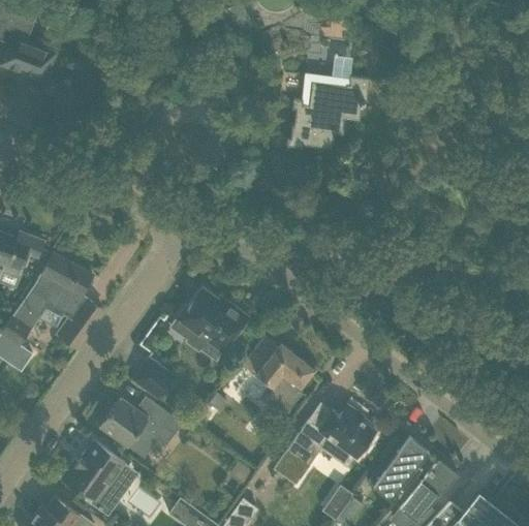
[(0,0),(0,41),(3,43),(0,50),(0,64),(43,82),(51,62),(54,55),(26,43),(36,16),(7,4),(8,0),(0,0)]
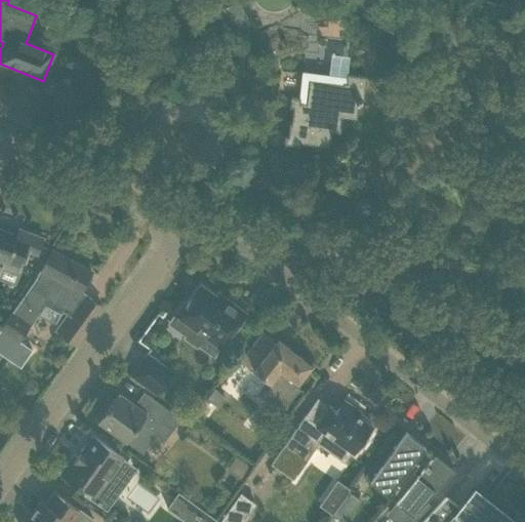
[(285,136),(284,144),(299,145),(299,143),(321,146),(321,144),(328,145),(329,131),(339,132),(340,124),(342,124),(344,117),(357,118),(359,103),(363,103),(366,79),(348,77),(347,85),(344,85),(342,86),(309,82),(306,104),(300,103),(300,99),(290,98),(290,103),(289,107),(296,108),(294,124),(289,124),(288,136),(285,136)]
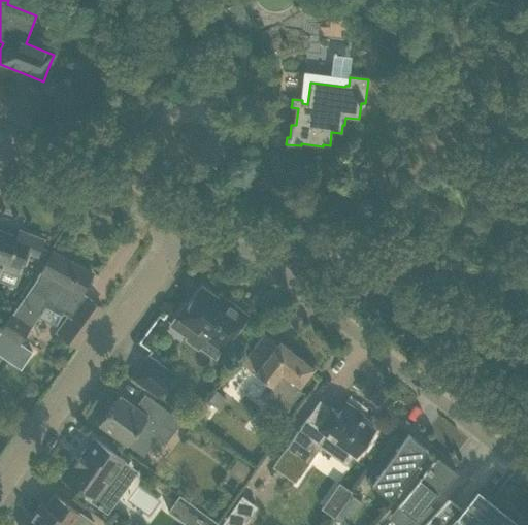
[(0,262),(6,265),(4,271),(17,276),(20,266),(25,267),(29,255),(37,258),(43,242),(19,233),(17,239),(0,232),(0,262)]
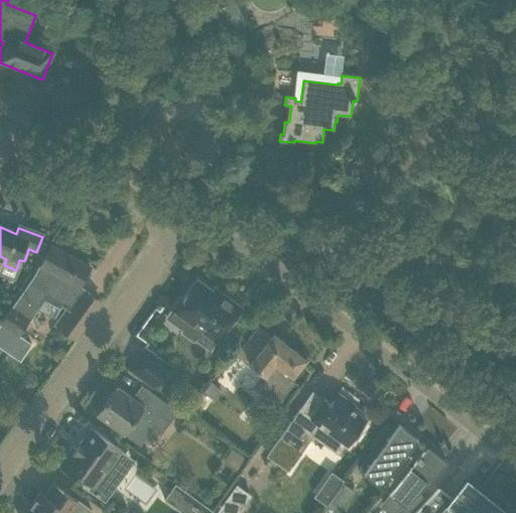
[(19,300),(0,328),(0,349),(7,354),(19,338),(36,312),(37,311),(55,321),(61,309),(63,306),(67,308),(74,298),(75,298),(90,270),(50,249),(41,267),(35,277),(19,300)]
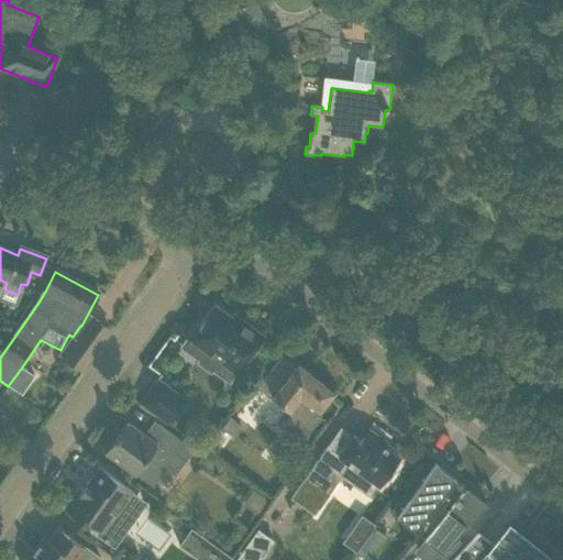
[(197,327),(187,340),(206,353),(198,363),(197,365),(211,375),(212,374),(229,386),(236,375),(251,355),(263,338),(242,322),(240,325),(214,307),(199,328),(197,327)]
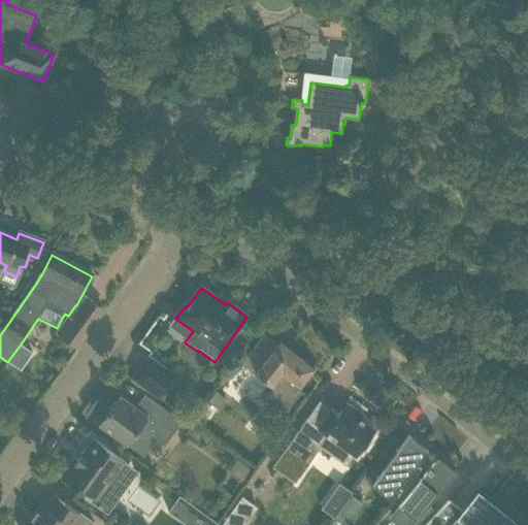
[(68,318),(57,334),(76,349),(102,312),(88,300),(73,321),(68,318)]
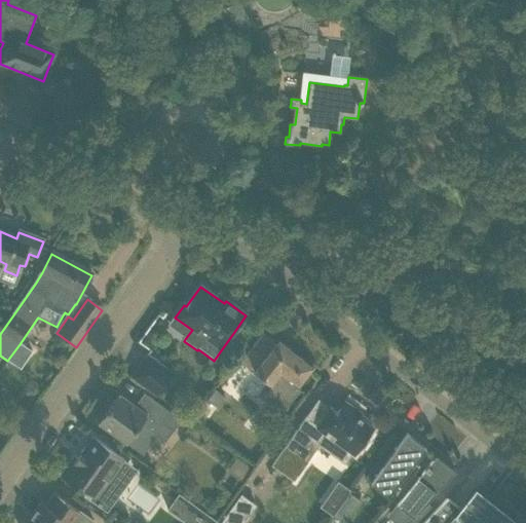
[(279,347),(276,344),(263,334),(241,363),(270,385),(272,384),(274,385),(265,397),(284,412),(300,391),(296,388),(312,368),(288,348),(279,347)]
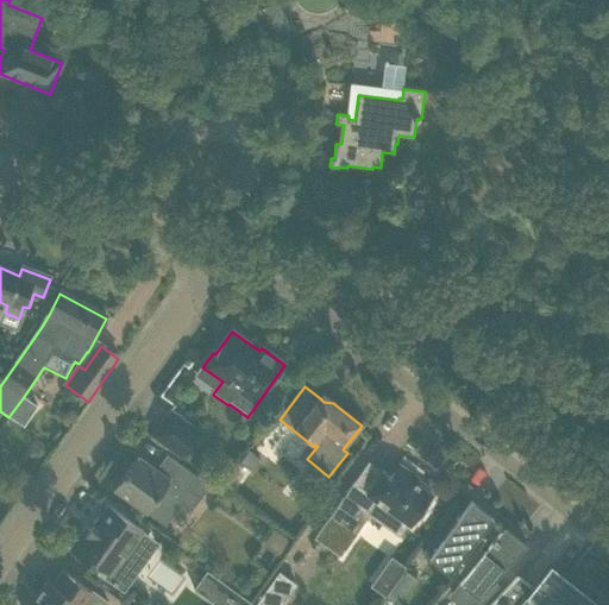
[(199,433),(189,426),(170,413),(152,438),(181,459),(199,433)]
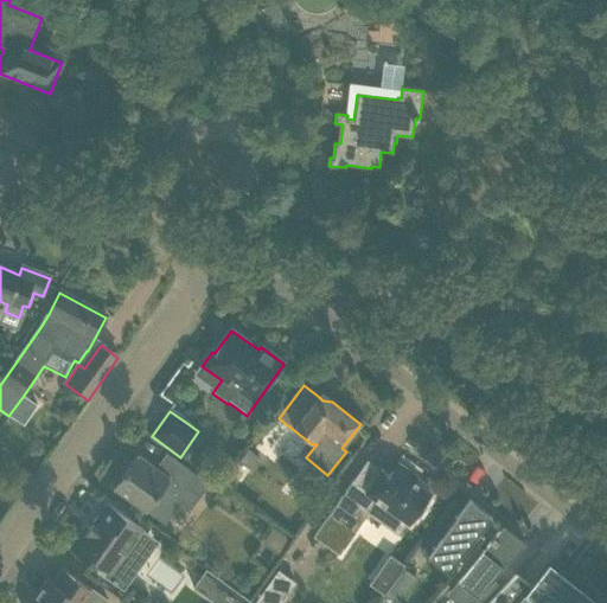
[(248,451),(240,463),(251,473),(261,461),(248,451)]
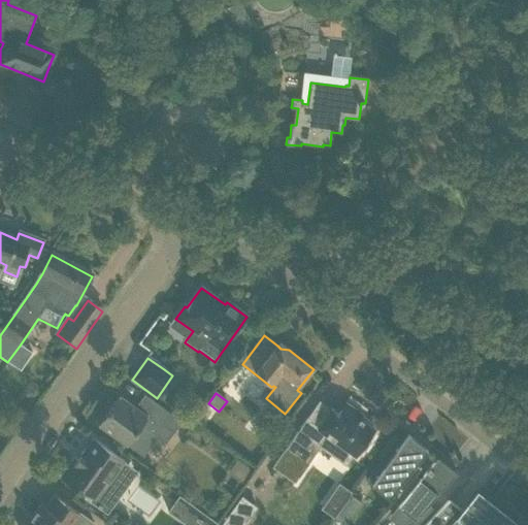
[(143,458),(158,438),(166,445),(182,423),(161,408),(144,396),(143,397),(150,401),(141,414),(119,397),(98,426),(114,437),(127,447),(143,458)]
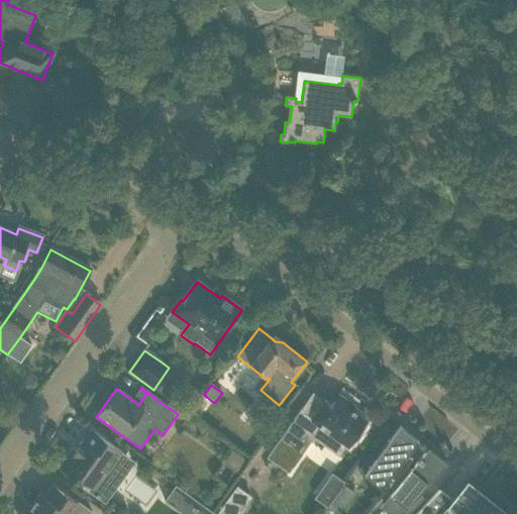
[(280,440),(267,459),(288,474),(301,455),(312,439),(340,458),(347,447),(354,437),(367,421),(352,411),(355,407),(339,396),(331,407),(324,402),(308,424),(297,416),(280,440)]
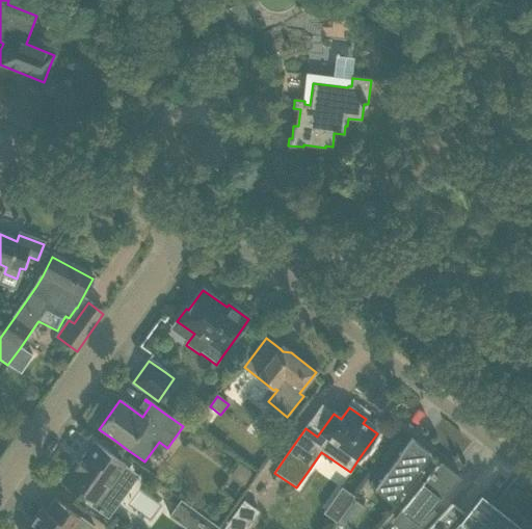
[(419,470),(430,454),(410,439),(390,465),(383,460),(366,482),(391,503),(399,494),(403,497),(399,502),(400,503),(401,503),(418,481),(424,474),(419,470)]
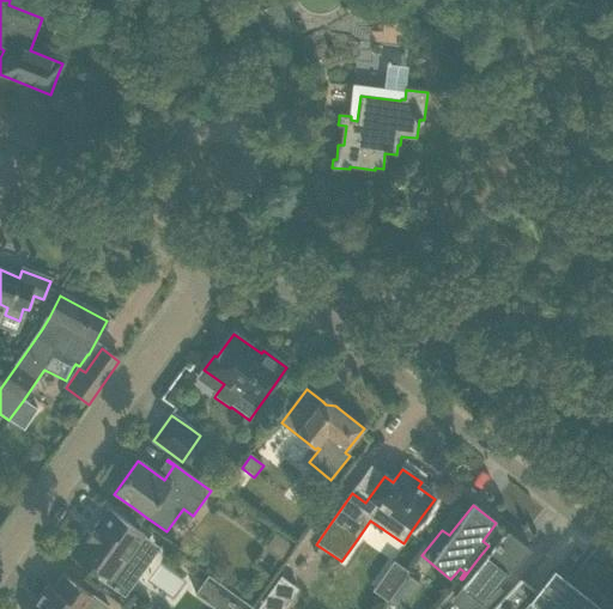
[(85,534),(70,554),(90,568),(93,571),(95,570),(107,577),(103,583),(123,597),(139,577),(149,565),(134,554),(146,539),(127,525),(108,511),(93,530),(89,536),(85,534)]
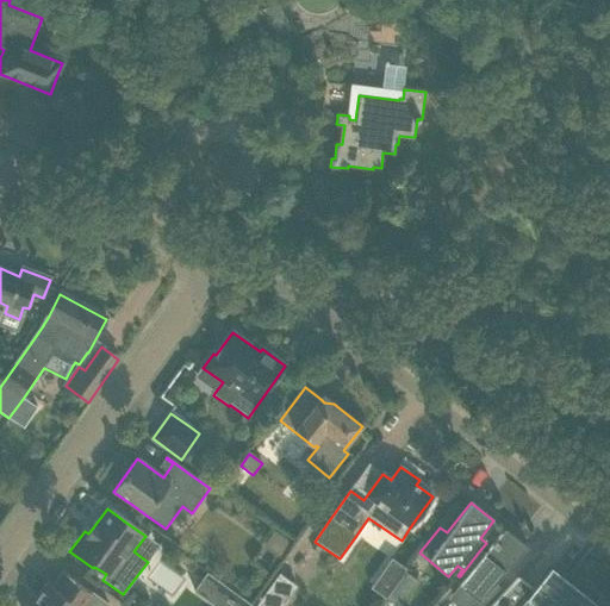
[(497,586),(528,548),(505,530),(497,541),(496,539),(492,544),(493,545),(484,556),(479,551),(460,576),(465,580),(448,600),(455,605),(490,605),(504,592),(497,586)]
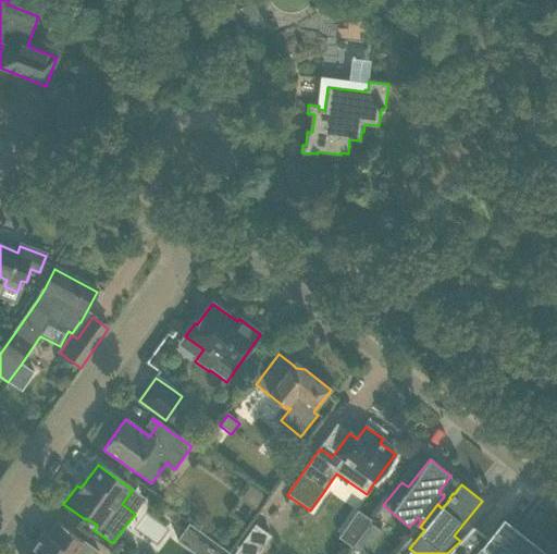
[(250,487),(243,497),(256,508),(264,497),(250,487)]
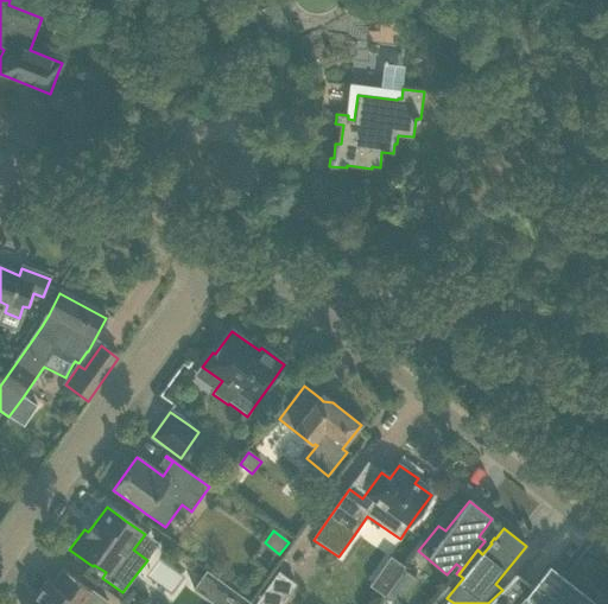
[(590,603),(594,601),(550,565),(531,589),(517,578),(491,603),(590,603)]
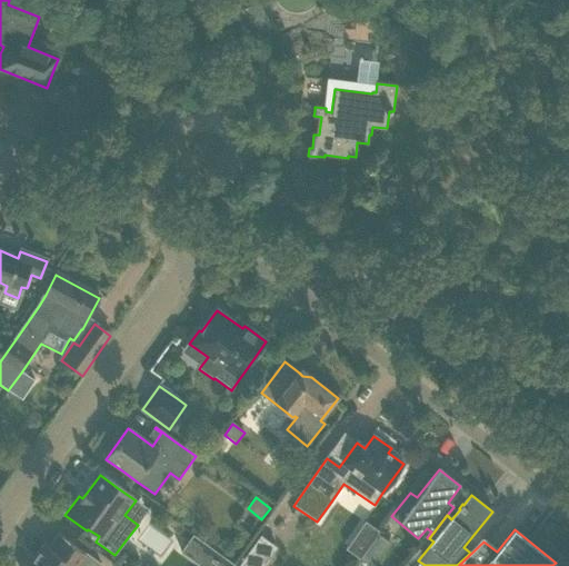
[(359,560),(366,565),(375,565),(390,545),(377,535),(359,560)]
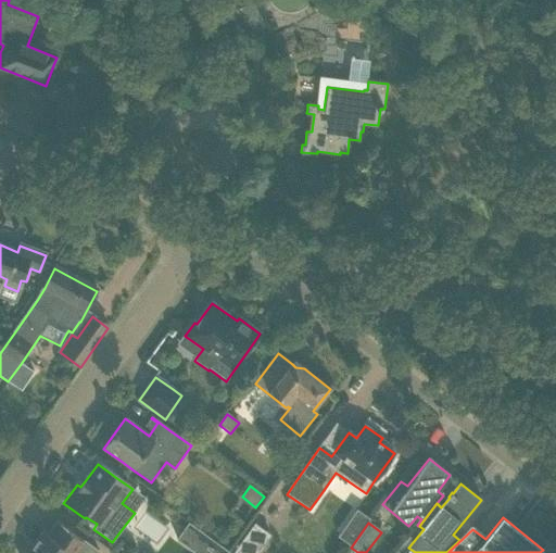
[(188,524),(176,540),(193,552),(227,552),(210,539),(188,524)]
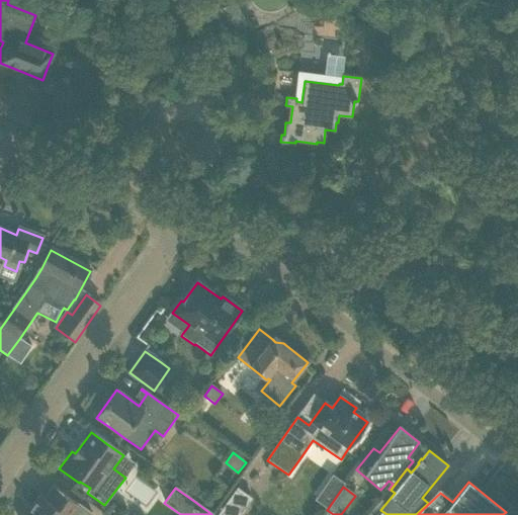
[(28,506),(21,514),(91,514),(79,505),(63,494),(55,489),(47,501),(39,496),(31,508),(28,506)]
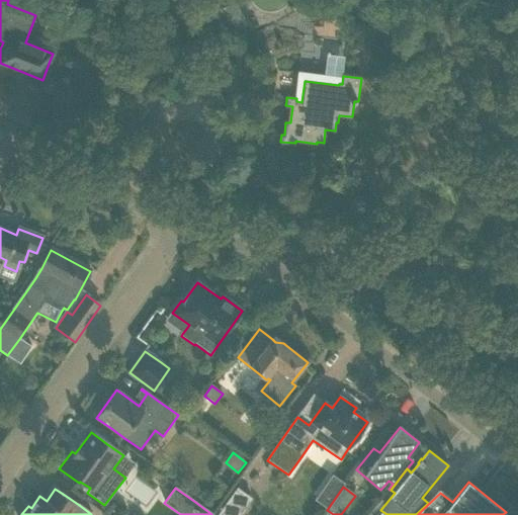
[(237,491),(219,514),(241,514),(251,502),(237,491)]
